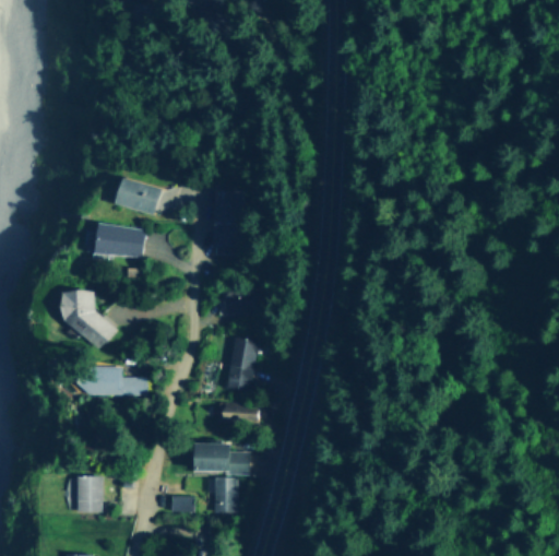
[(157,189),(120,178),(113,204),(150,215),(157,189)]
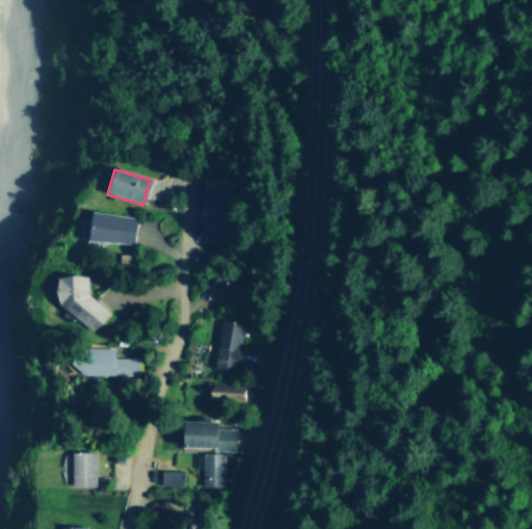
[(205,243),(217,242),(214,191),(202,192),(205,243)]
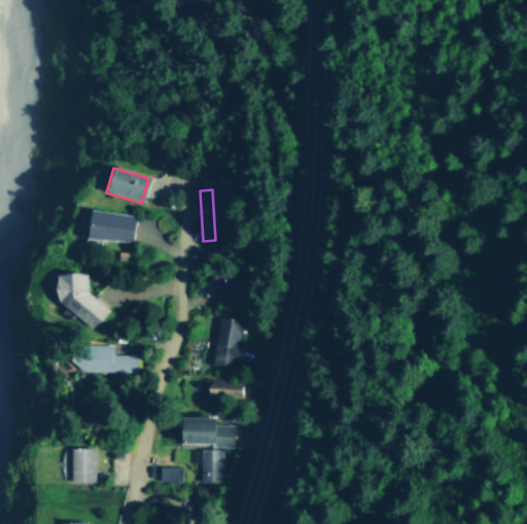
[(135,218),(94,211),(89,237),(130,244),(135,218)]
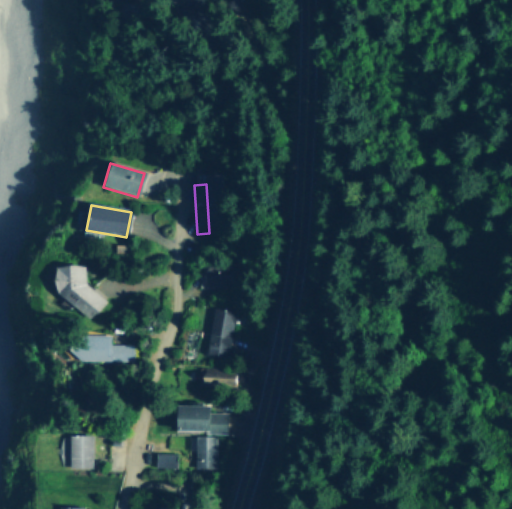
[(108,302),(83,279),(87,275),(72,261),(51,283),(91,320),(108,302)]
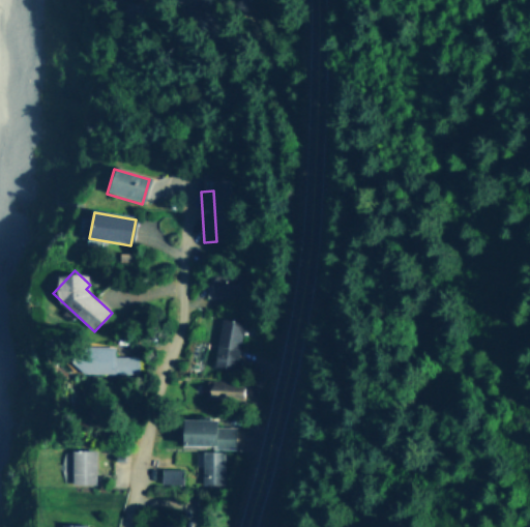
[(241,324),(218,321),(210,369),(233,372),(241,324)]
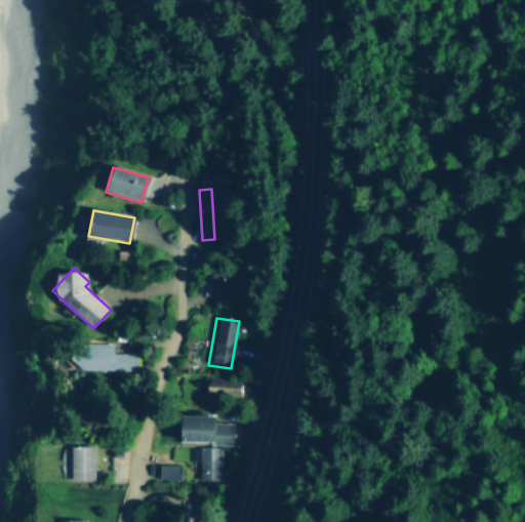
[(115,354),(115,345),(79,345),(78,370),(137,371),(137,355),(115,354)]
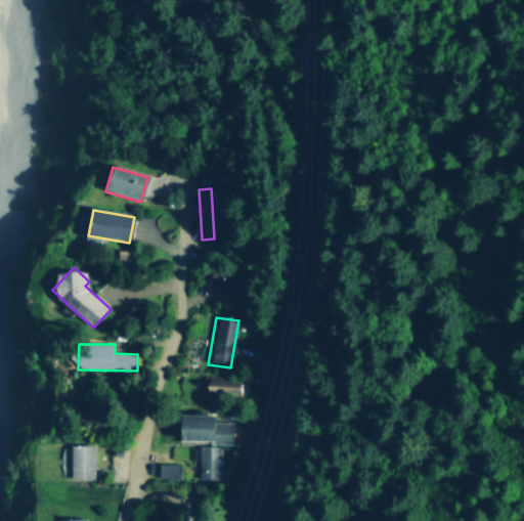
[(206,396),(239,395),(239,380),(205,380),(206,396)]
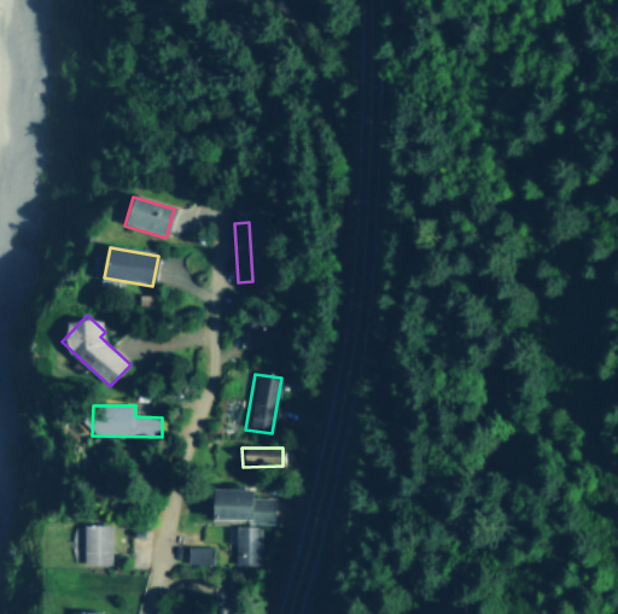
[(249,491),(205,491),(205,521),(272,522),(272,500),(249,500),(249,491)]
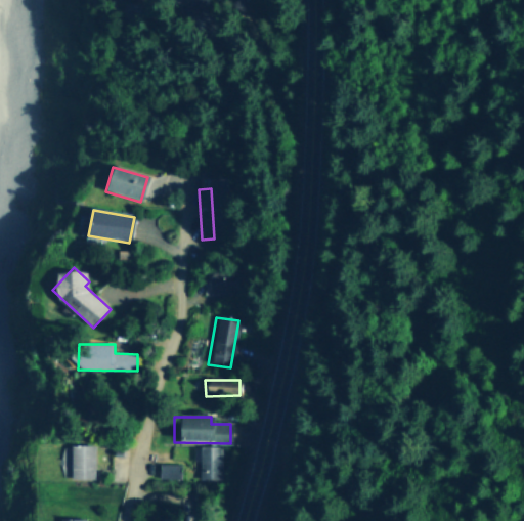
[(74,480),(95,481),(96,447),(75,446),(74,480)]
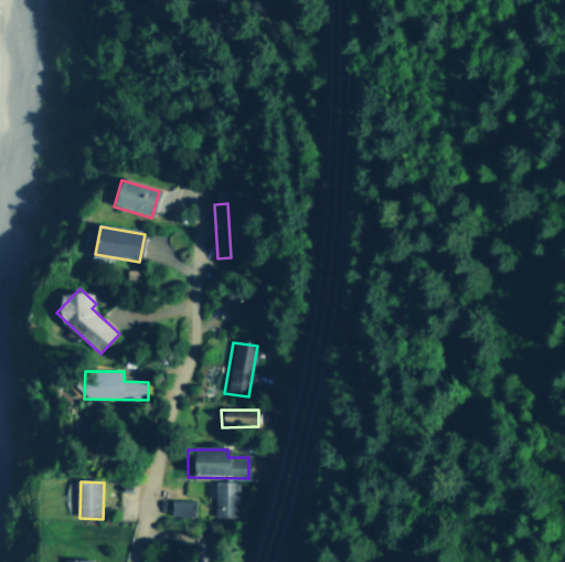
[(236,520),(237,483),(213,483),(212,519),(236,520)]
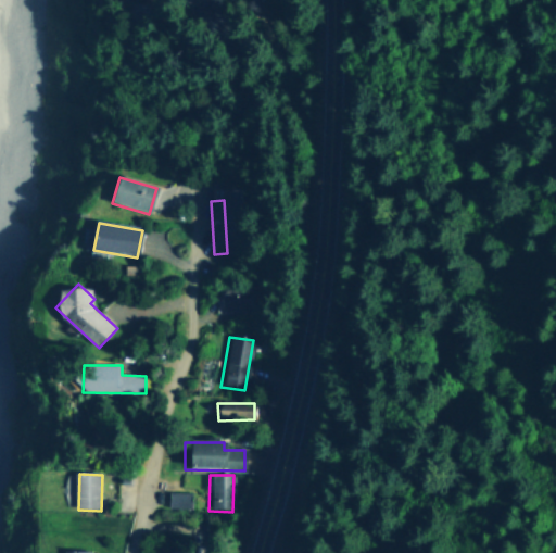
[(188,510),(188,494),(165,493),(165,510),(188,510)]
